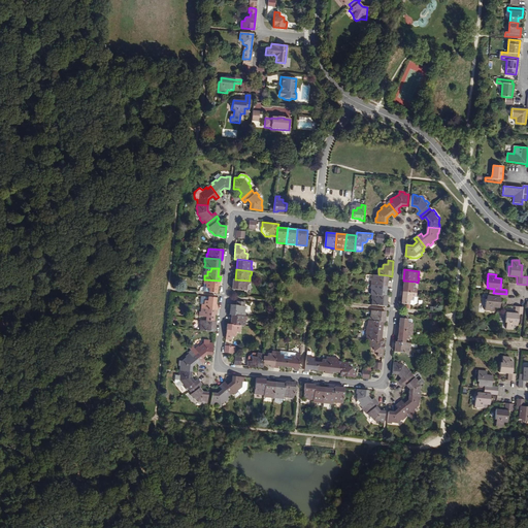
[(388,275),(378,274),(373,274),(373,281),(372,281),(371,285),(387,287),(388,275)]
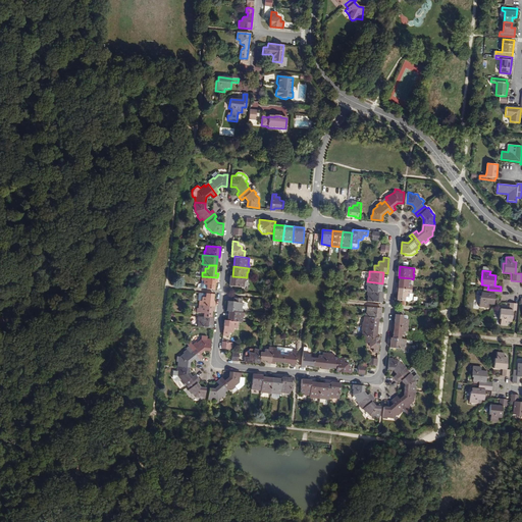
[(217,281),(217,277),(202,276),(201,280),(201,289),(214,290),(215,281),(217,281)]
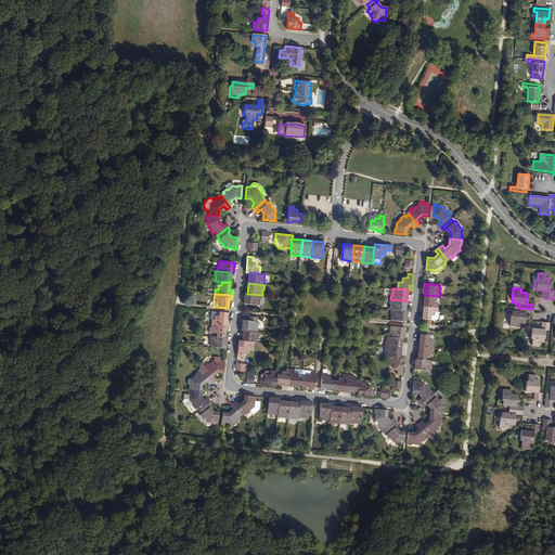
[(261,295),(247,294),(245,294),(244,304),(250,305),(259,306),(259,299),(260,299),(261,295)]
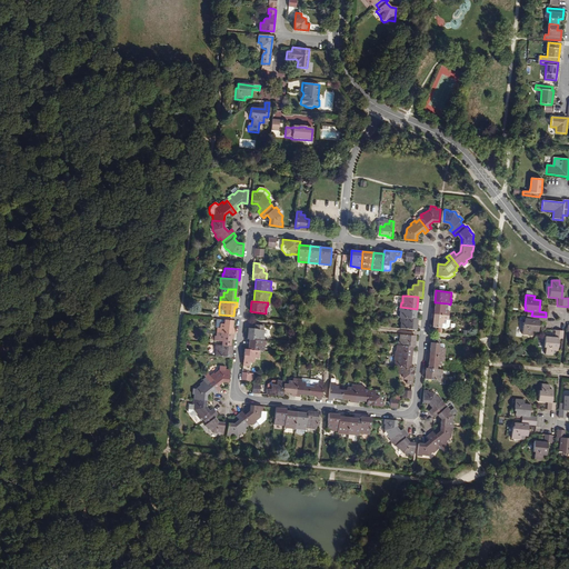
[(433,311),(432,316),(449,317),(450,312),(447,312),(448,303),(436,302),(435,311),(433,311)]
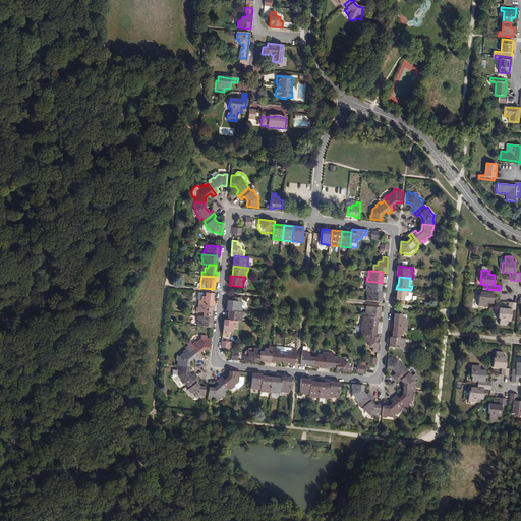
[(366,291),(367,291),(381,293),(382,283),(366,281),(366,285),(367,285),(366,291)]
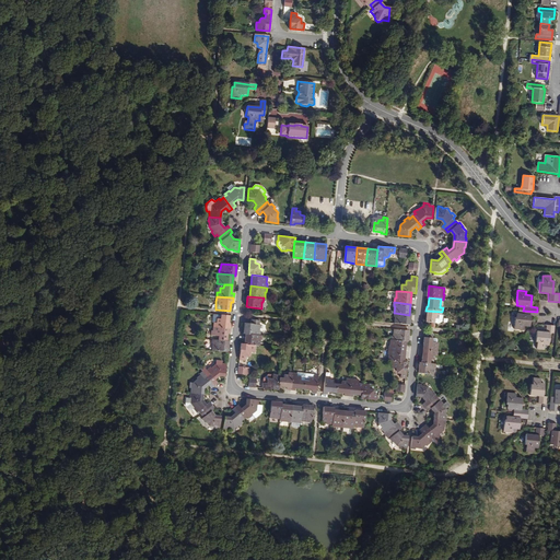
[(442,316),(442,312),(426,311),(426,315),(428,315),(427,324),(439,325),(443,321),(443,316),(442,316)]
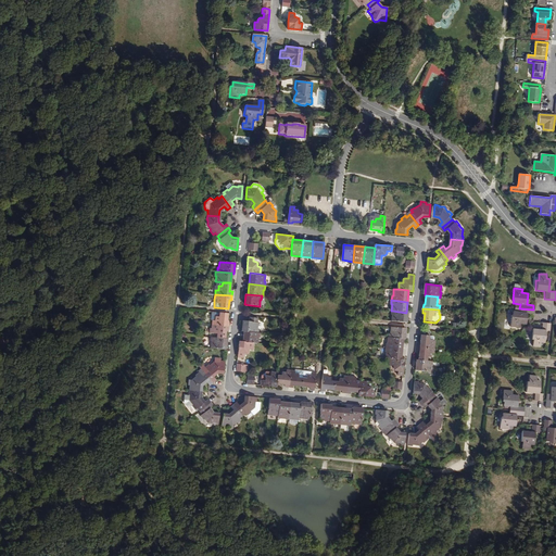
[(533,310),(519,308),(519,313),(512,312),(512,315),(510,315),(509,327),(518,328),(518,324),(525,325),(526,313),(532,314),(533,310)]
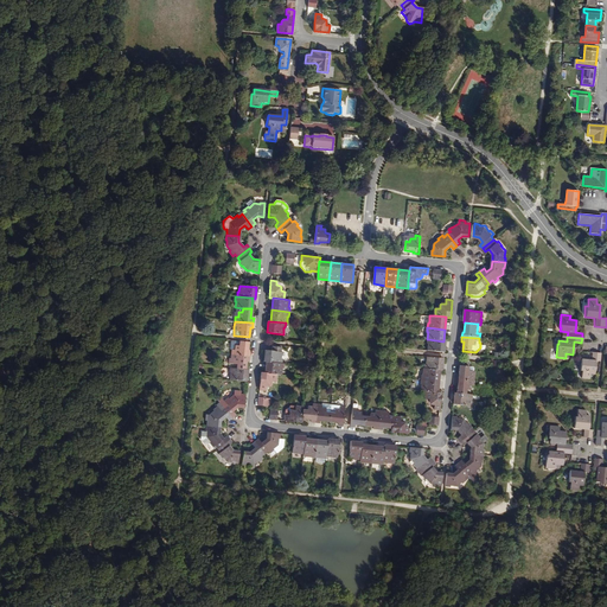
[(443,342),(428,339),(428,345),(429,345),(428,352),(445,353),(446,342),(443,342)]
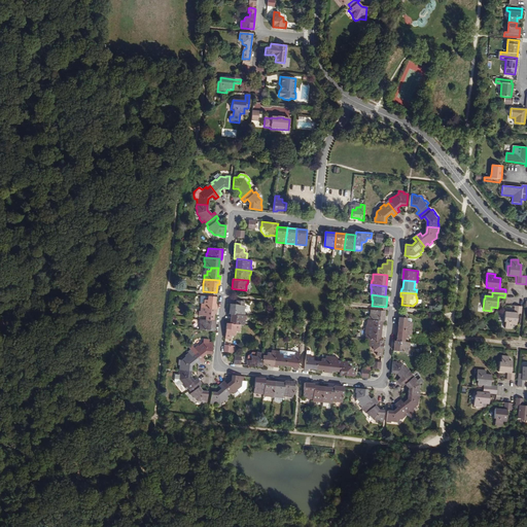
[(201,308),(216,309),(217,305),(215,305),(215,296),(200,295),(200,304),(201,304),(201,308)]
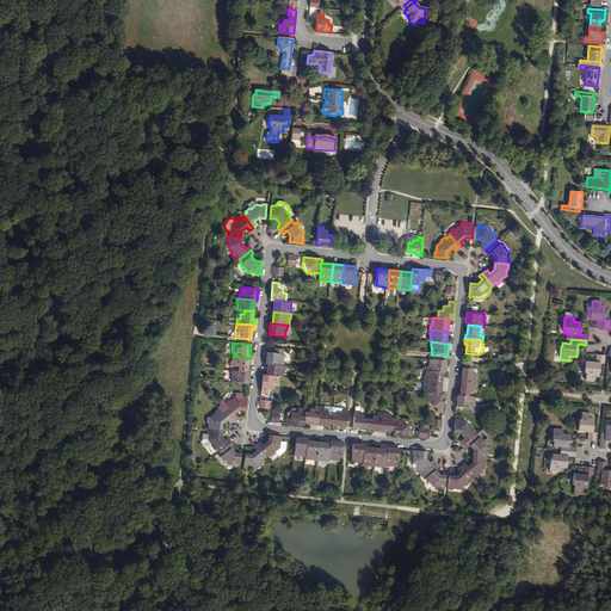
[(275,353),(266,352),(265,364),(267,364),(283,365),(284,360),(283,360),(284,350),(275,349),(275,353)]
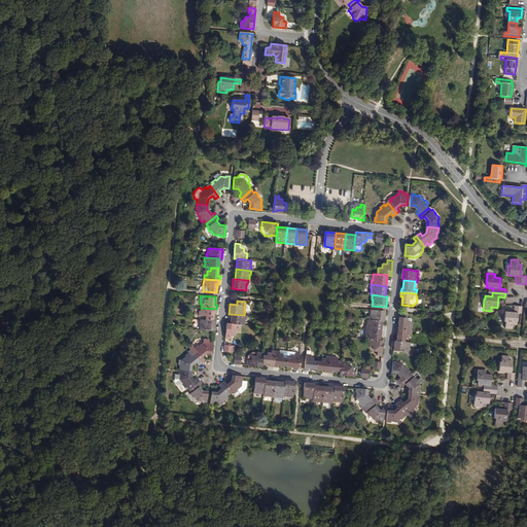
[(520,307),(513,306),(512,313),(502,312),(501,322),(503,322),(503,328),(511,329),(511,325),(514,325),(516,314),(519,314),(520,307)]
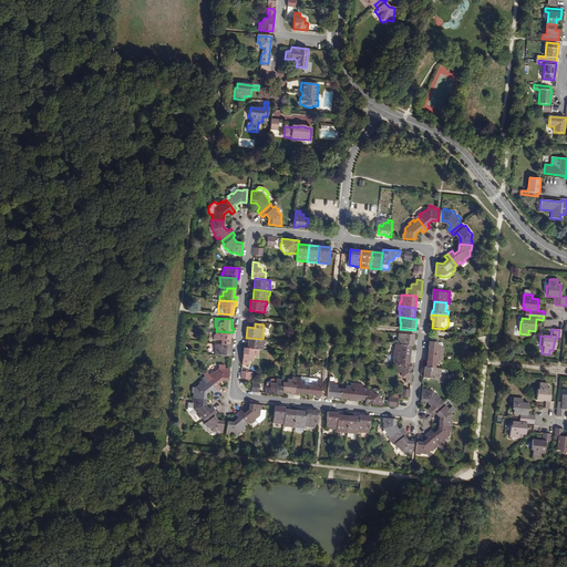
[(222,340),(220,344),(229,346),(230,337),(233,337),(233,332),(216,331),(215,336),(218,336),(217,340),(222,340)]
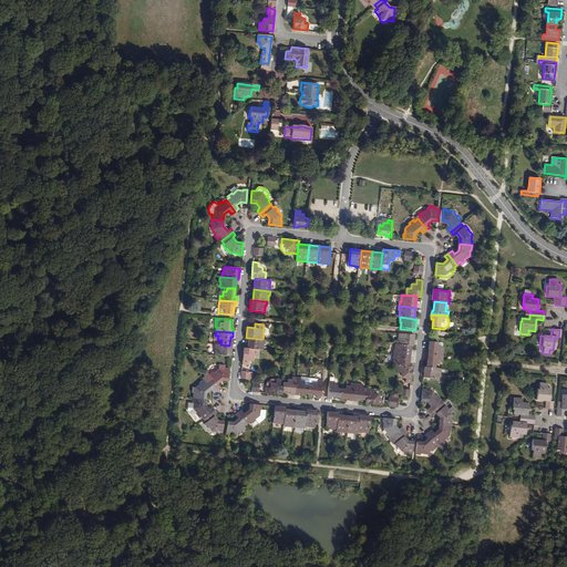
[(398,341),(398,344),(412,347),(413,347),(415,336),(399,334),(399,341),(398,341)]
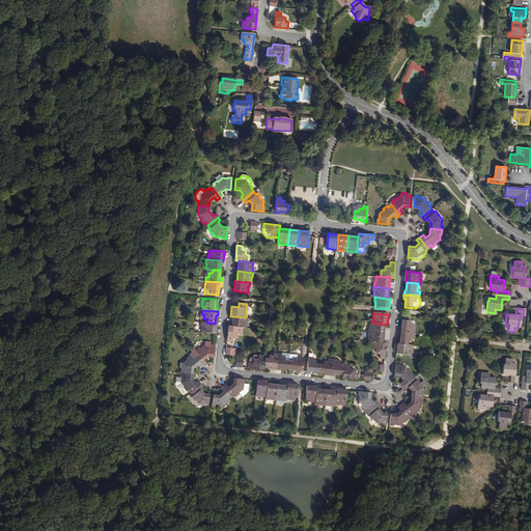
[(232,316),(231,327),(241,328),(246,328),(246,323),(248,323),(248,318),(246,317),(232,316)]
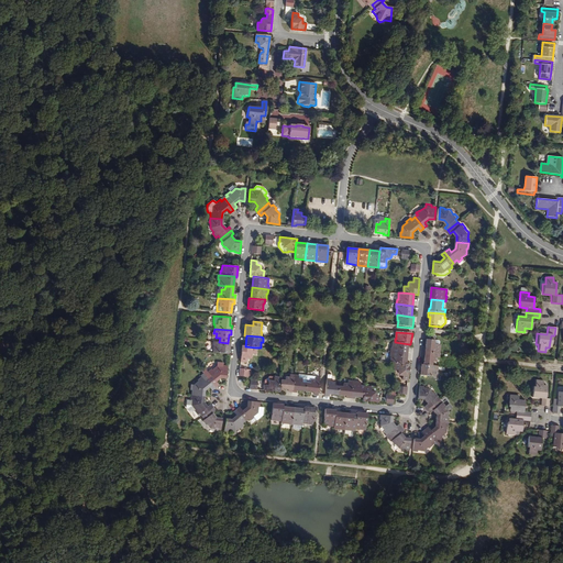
[(424,349),(423,353),(440,355),(441,345),(440,345),(440,343),(439,341),(435,341),(433,341),(427,340),(426,349),(424,349)]
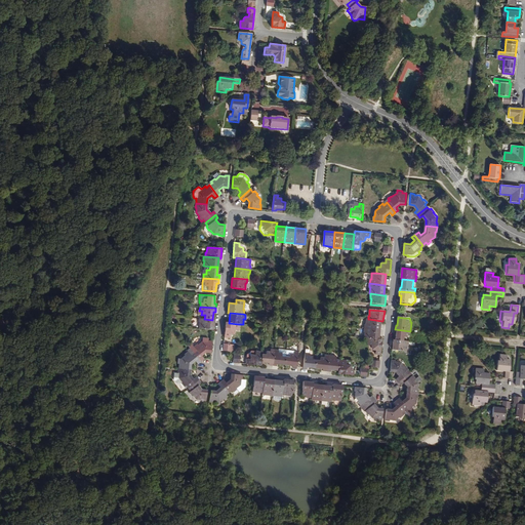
[(214,320),(212,320),(204,319),(199,318),(198,322),(199,323),(199,328),(213,330),(214,320)]
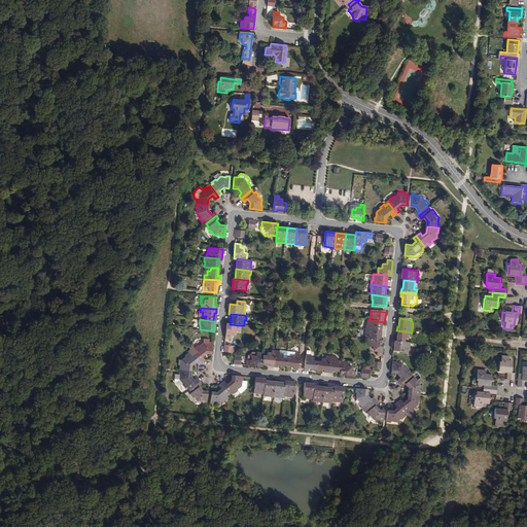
[(383,322),(370,320),(367,320),(367,326),(366,326),(366,330),(382,332),(383,322)]
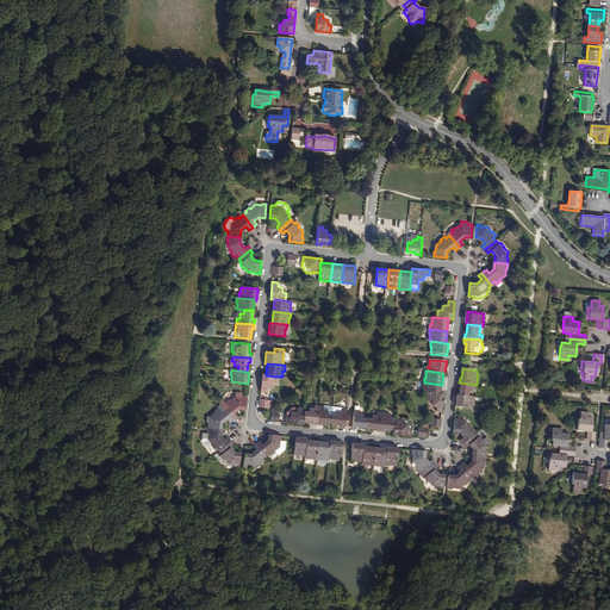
[(277,384),(277,377),(266,375),(262,375),(260,392),(266,393),(267,388),(269,388),(272,387),(273,384),(277,384)]
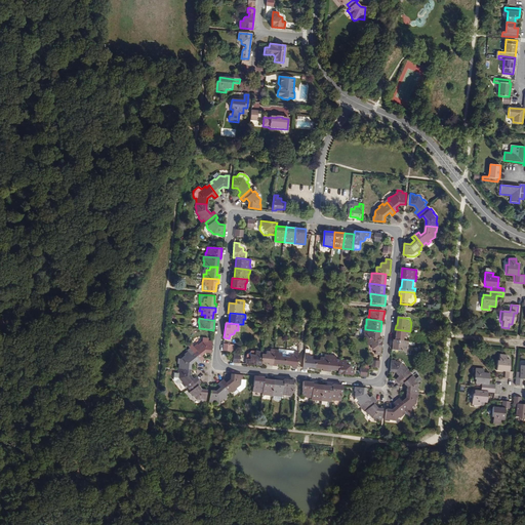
[(380,331),(365,329),(364,333),(365,333),(365,339),(369,339),(379,340),(380,331)]
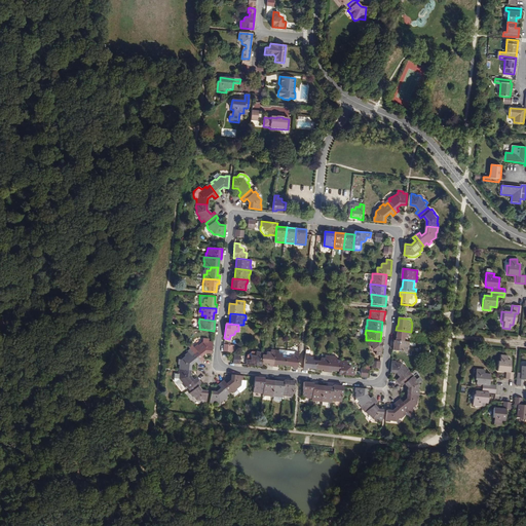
[(397,342),(404,342),(405,339),(408,339),(408,335),(411,335),(411,332),(396,330),(396,334),(397,334),(397,342)]
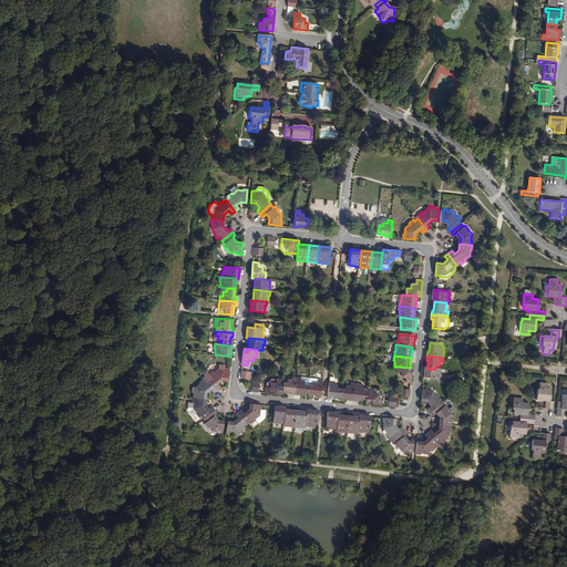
[(410,368),(399,367),(398,374),(401,374),(401,377),(402,379),(405,380),(405,384),(411,384),(413,368),(410,368)]
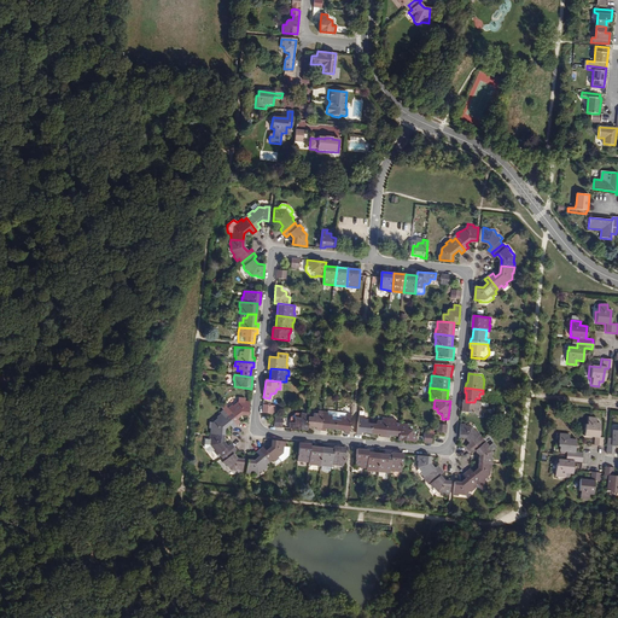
[(482,403),(474,402),(466,402),(464,401),(462,413),(479,415),(479,410),(481,410),(482,403)]
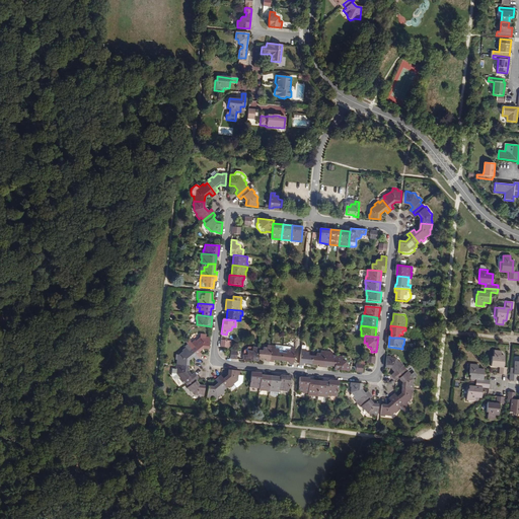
[(193,345),(190,347),(199,358),(201,355),(199,352),(203,349),(209,349),(210,338),(205,338),(205,339),(200,338),(196,342),(195,341),(192,344),(193,345)]
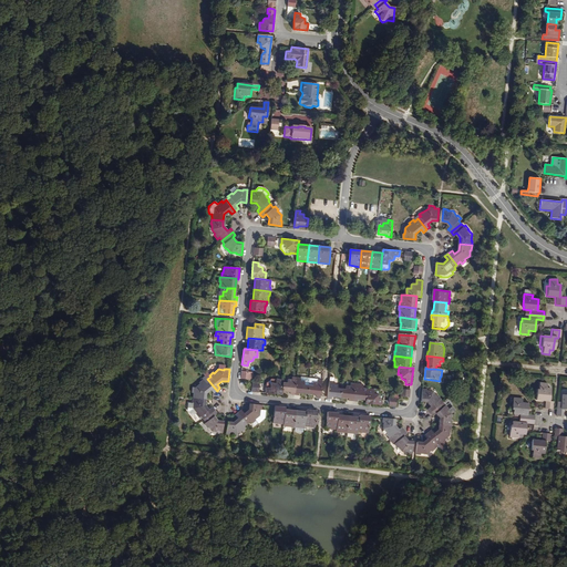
[(290,394),(295,395),(296,378),(292,378),(291,380),(288,380),(287,383),(284,383),(282,392),(290,393),(290,394)]
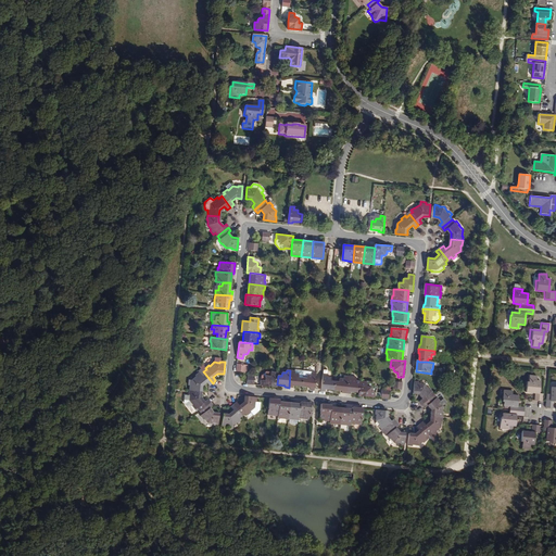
[(295,371),(290,370),(289,388),(293,388),(293,386),(302,387),(303,371),(295,370),(295,371)]
